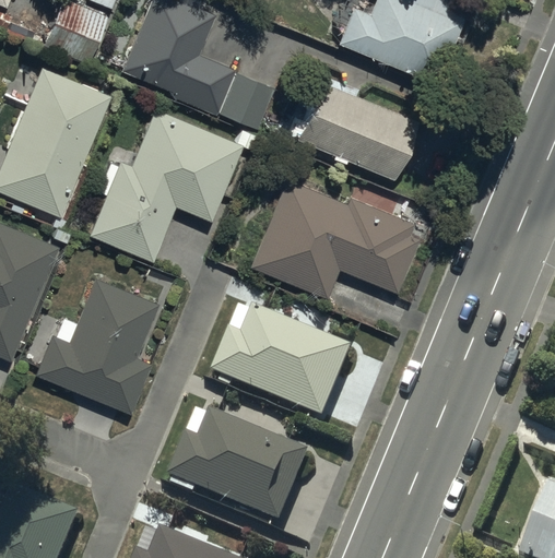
[(91,63),(109,16),(66,0),(62,0),(45,46),(91,63)]
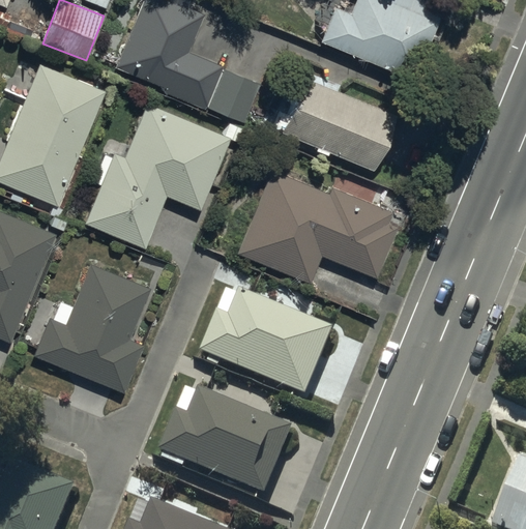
[(87,0),(108,8),(111,0),(87,0)]
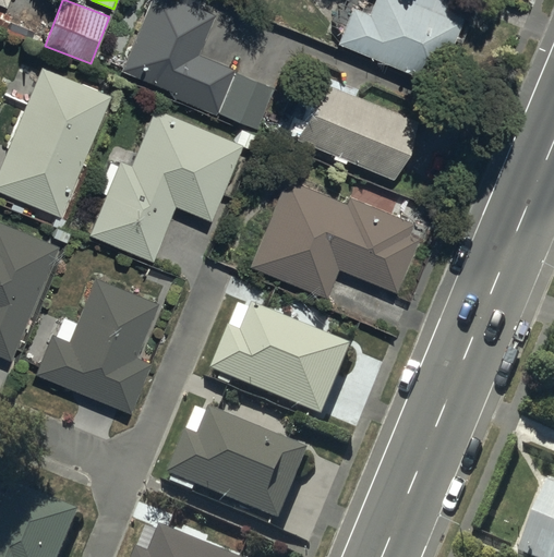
[(152,0),(121,72),(172,93),(170,97),(217,117),(219,113),(259,130),(276,87),(200,56),(216,15),(208,12),(212,3),(204,0),(152,0)]
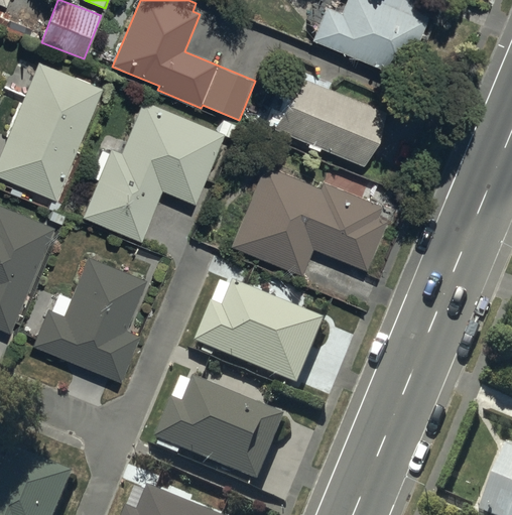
[(402,79),(432,6),(417,0),(320,0),(304,38),(402,79)]
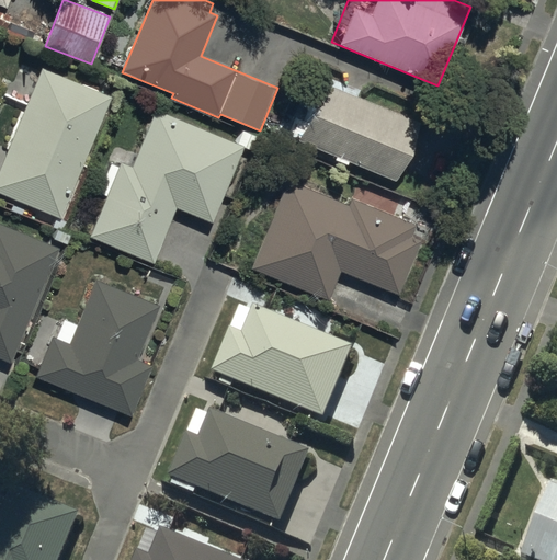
[(112,96),(43,68),(0,169),(0,193),(61,219),(112,96)]
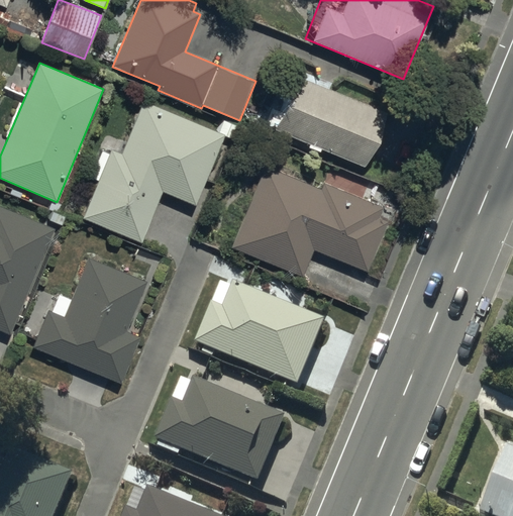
[(386,112),(297,76),(274,130),(363,168),(386,112)]
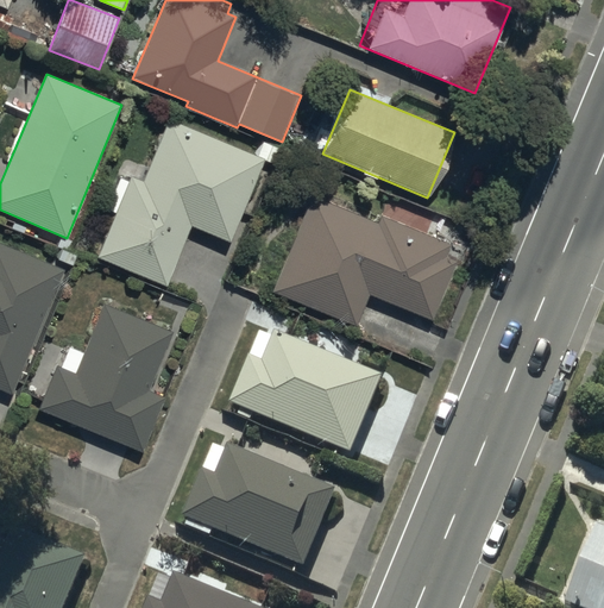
[(231,242),(264,161),(170,121),(145,182),(132,176),(130,181),(121,177),(109,208),(117,212),(98,257),(167,286),(192,226),(231,242)]
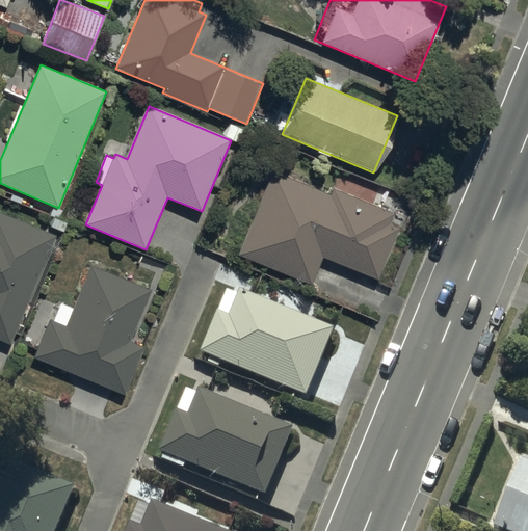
[(332,194),(272,170),(239,254),(313,283),(323,257),(378,279),(399,227),(391,222),(395,211),(334,187),(332,194)]
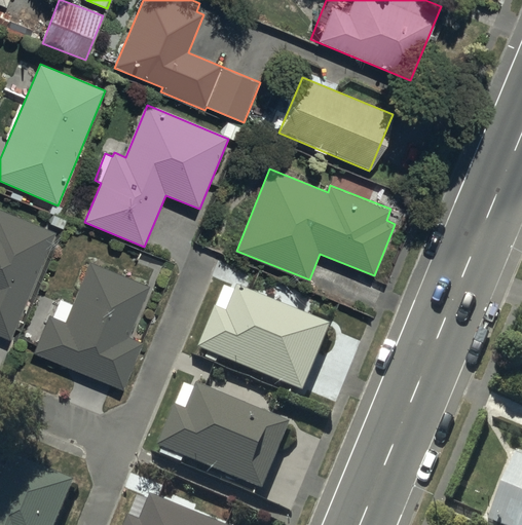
[(0,335),(11,340),(53,232),(0,211),(0,335)]
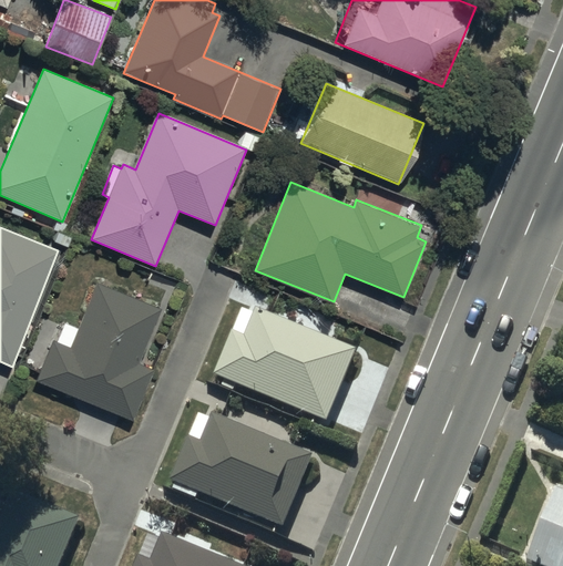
[(162,308),(98,281),(80,327),(65,320),(57,340),(54,340),(37,381),(133,421),(155,370),(139,363),(162,308)]
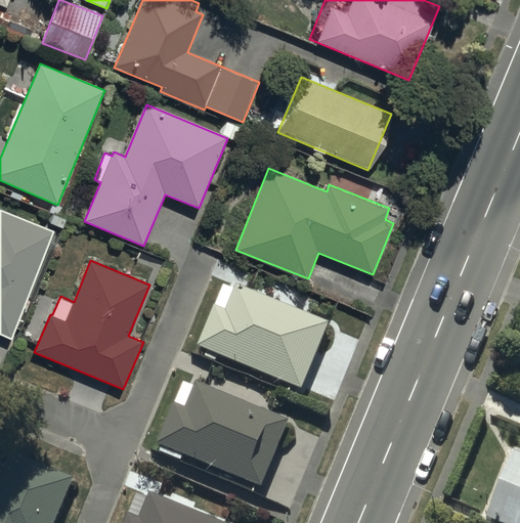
[(306,395),(334,330),(229,287),(202,354),(211,357),(209,361),(221,366),(223,361),(306,395)]
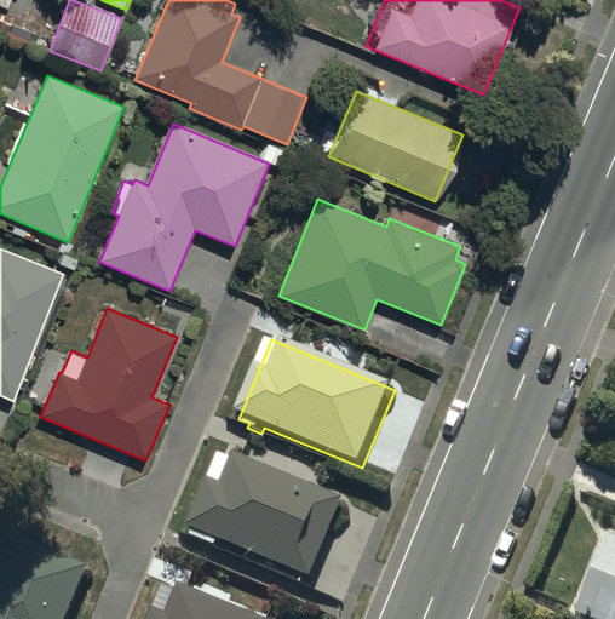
[(314,584),(348,506),(237,459),(235,465),(223,460),(191,534),(197,537),(195,543),(219,554),(223,545),(314,584)]
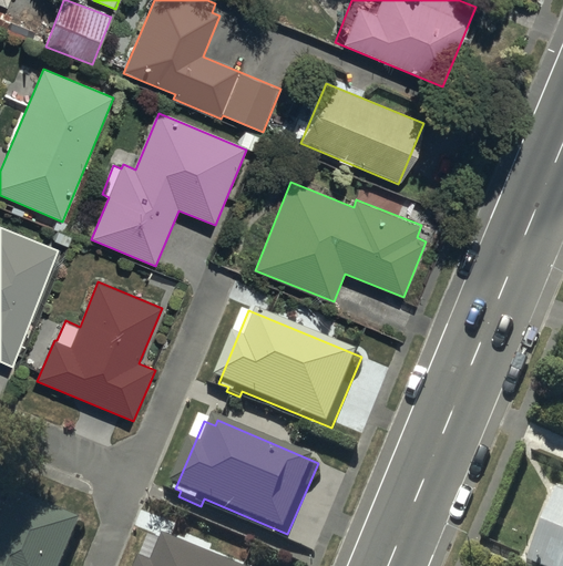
[(562,497),(560,496),(531,565),(562,565),(562,497)]
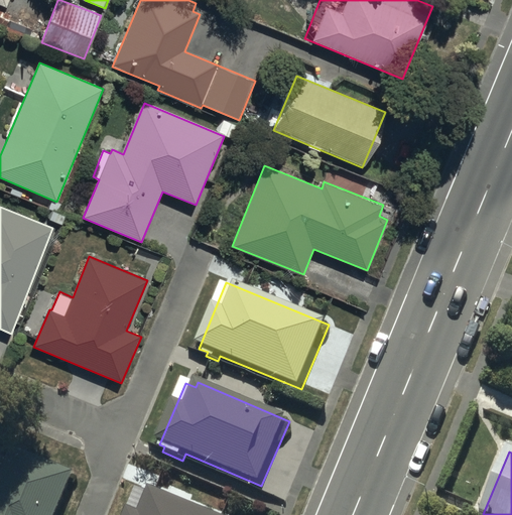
[(60,514),(77,478),(14,453),(0,485),(0,514),(60,514)]
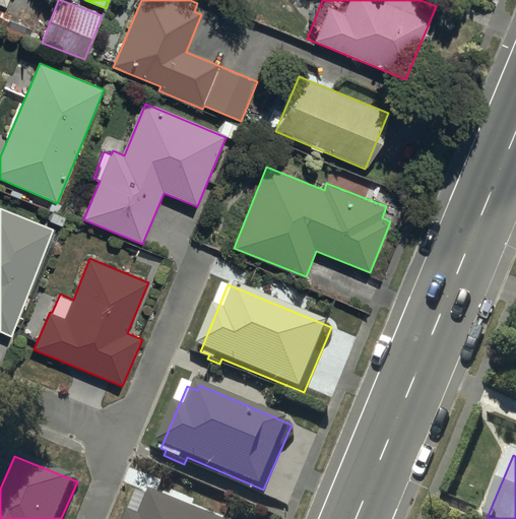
[(208,518),(154,498),(153,501),(138,496),(129,518),(208,518)]
